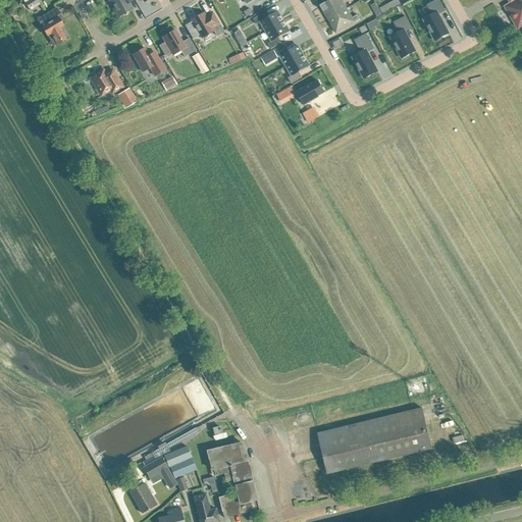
[(29,11),(40,4),(36,0),(28,0),(23,3),(29,11)]
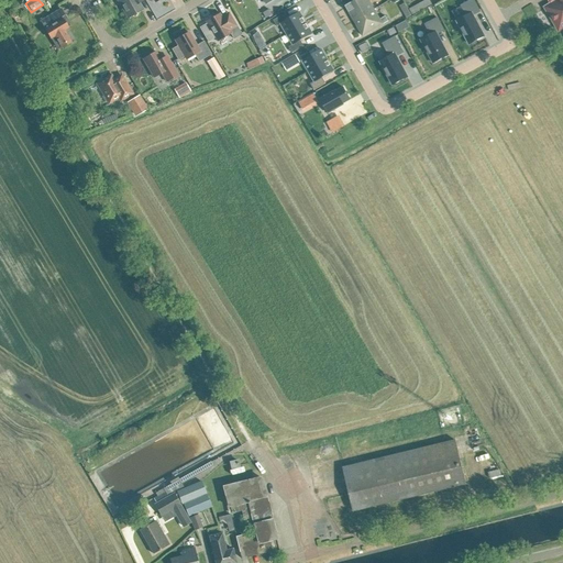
[(116,0),(128,19),(143,10),(139,3),(144,0),(116,0)]
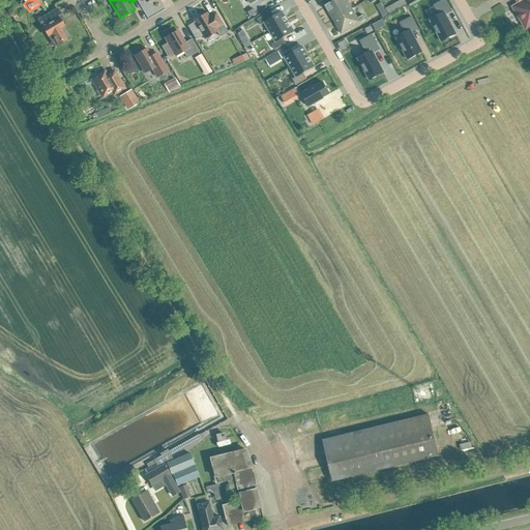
[(333,20),(352,9),(347,0),(334,0),(325,6),(333,20)]
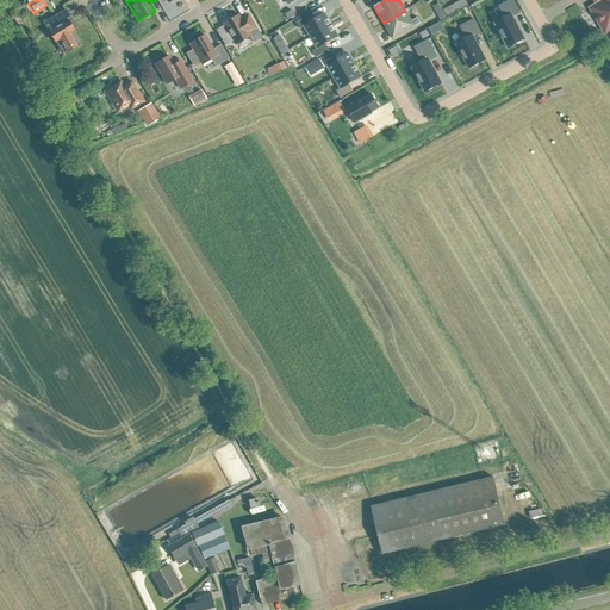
[(468,5),(465,0),(461,0),(443,10),(447,17),(468,5)]
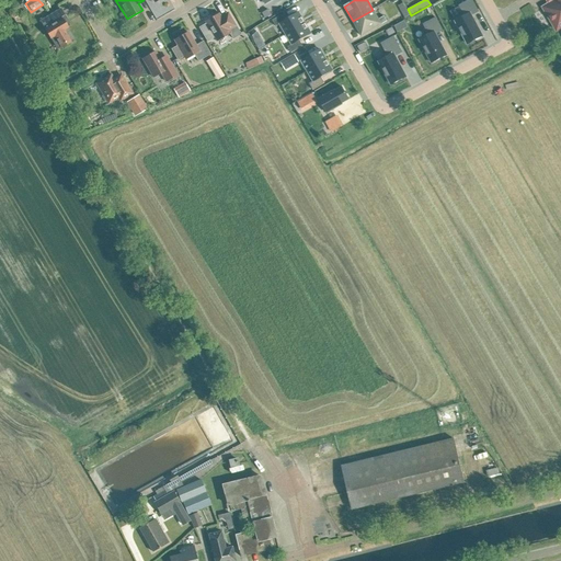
[(466,15),(456,20),(469,44),(483,36),(472,15),(479,11),(473,0),(468,0),(460,4),(466,15)]
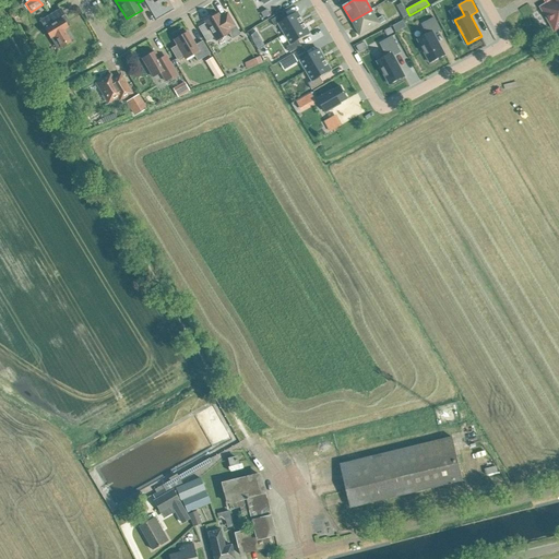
[(558,0),(546,0),(547,1),(549,4),(543,8),(551,23),(555,28),(555,30),(556,30),(558,26),(558,0)]
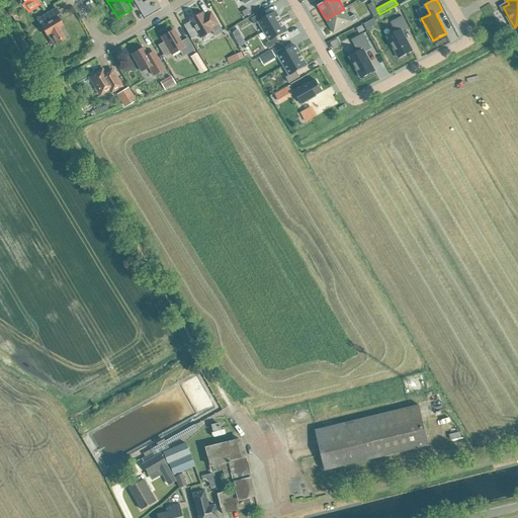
[(67,35),(61,27),(63,26),(58,18),(60,16),(56,8),(37,19),(41,27),(47,36),(48,35),(53,45),(56,42),(57,45),(65,39),(64,37),(67,35)]
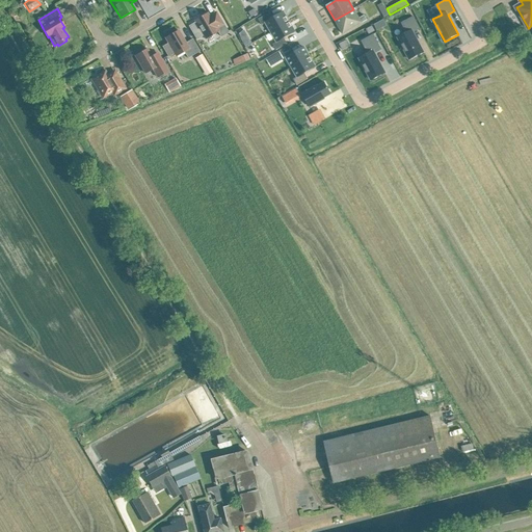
[(353,9),(335,20),(343,34),(367,20),(364,16),(358,19),(353,9)]
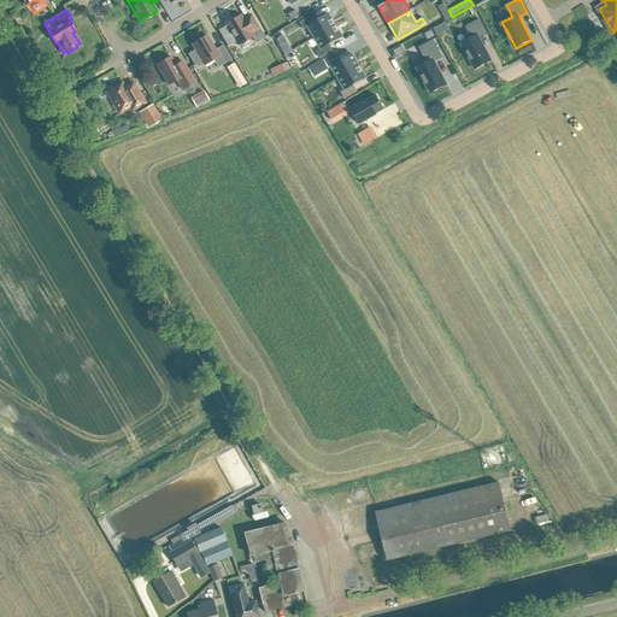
[(312,16),(300,23),(304,29),(309,25),(316,37),(335,27),(328,15),(316,22),(312,16)]
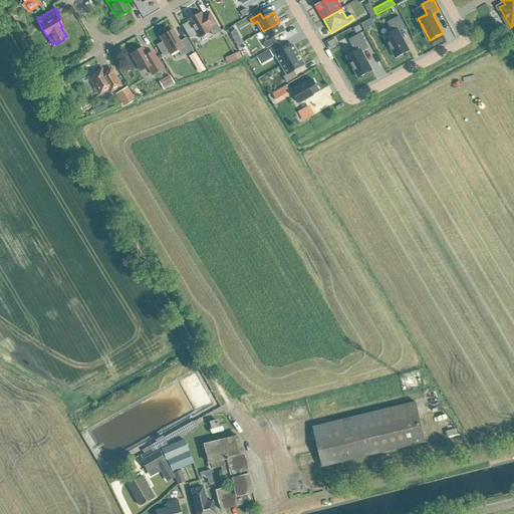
[(200,13),(188,20),(189,22),(183,26),(190,38),(196,34),(198,38),(210,31),(213,36),(220,32),(212,18),(206,22),(200,13)]
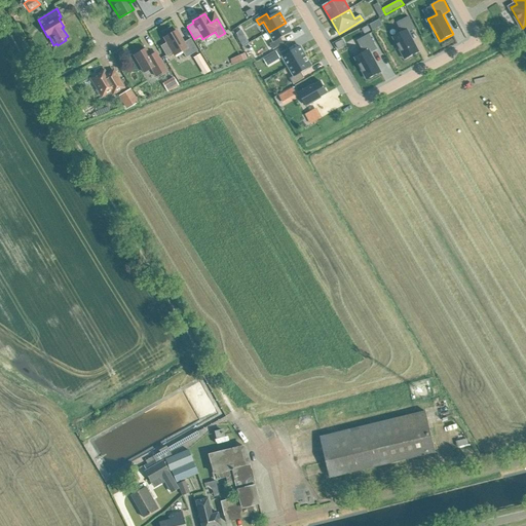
[(402,33),(393,38),(405,60),(418,52),(408,33),(415,29),(409,16),(397,23),(402,33)]
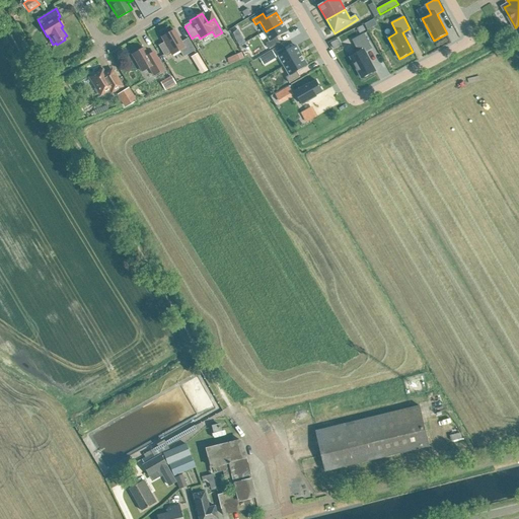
[(368,30),(377,25),(374,19),(365,24),(368,30)]
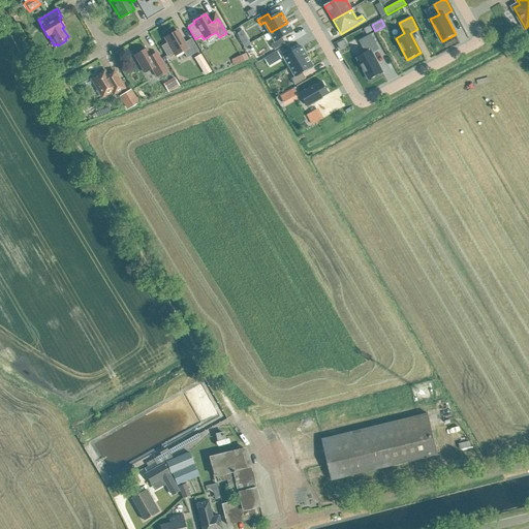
[(287,23),(271,32),(276,41),(272,44),(275,50),(285,43),(282,38),(292,33),(287,23)]
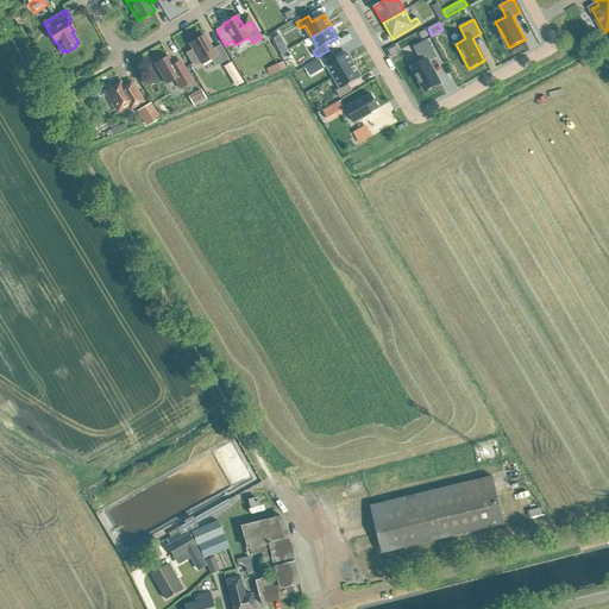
[(422,39),(429,36),(426,30),(419,33),(422,39)]
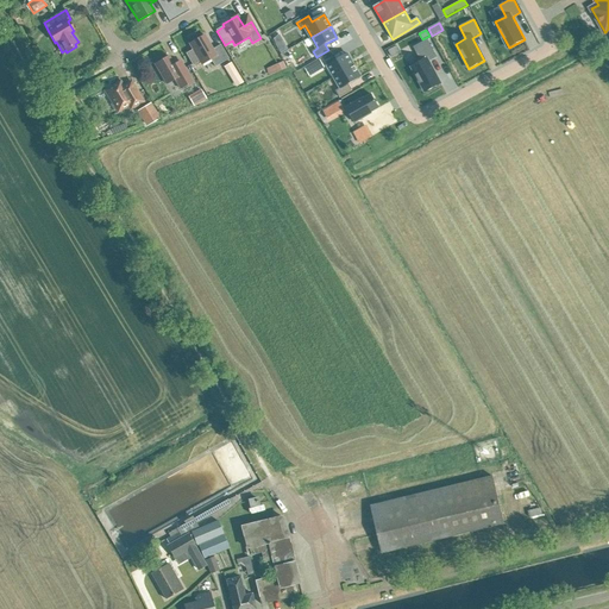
[(277,46),(284,42),(280,35),(272,39),(277,46)]
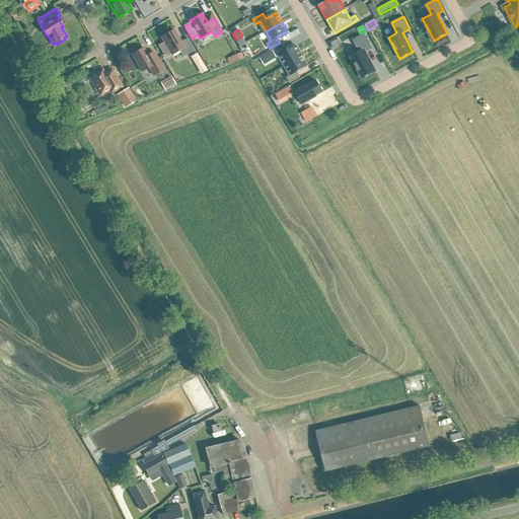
[(180,43),(173,30),(161,38),(164,42),(158,46),(164,56),(170,53),(171,55),(179,51),(183,57),(195,51),(188,39),(180,43)]
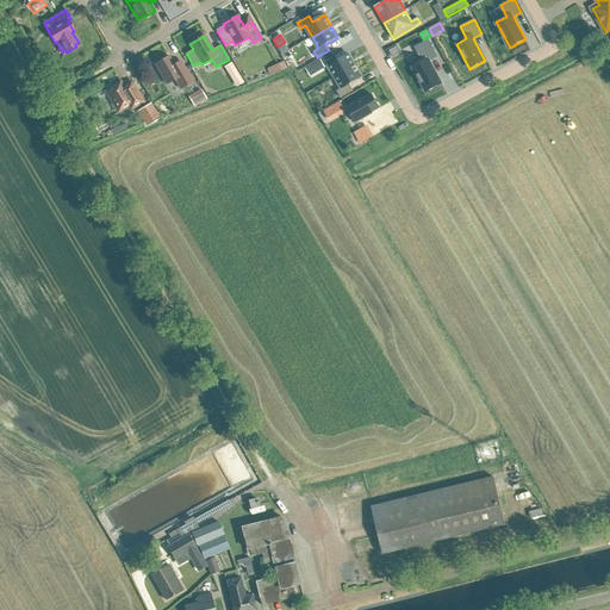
[(422,62),(412,67),(425,93),(441,83),(429,62),(437,57),(428,39),(415,48),(422,62)]
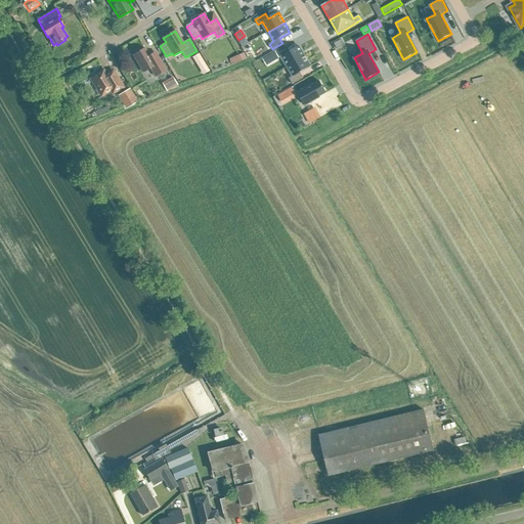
[(337,49),(345,45),(342,39),(334,43),(337,49)]
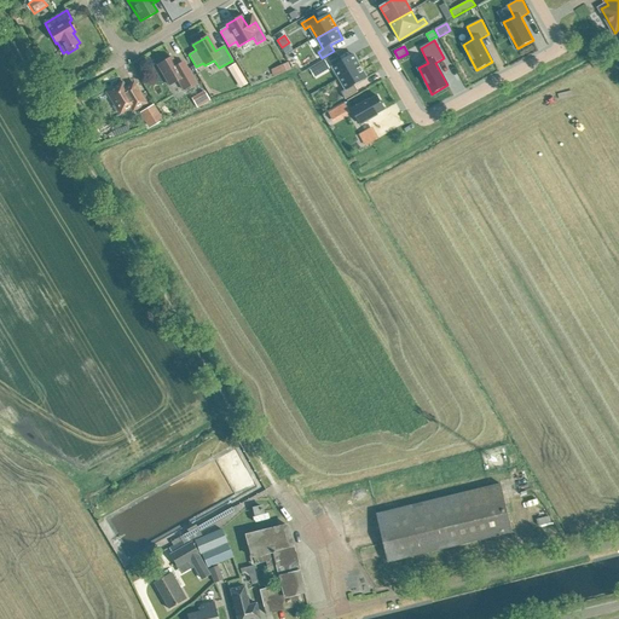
[(353,56),(333,67),(340,79),(359,67),(353,56)]
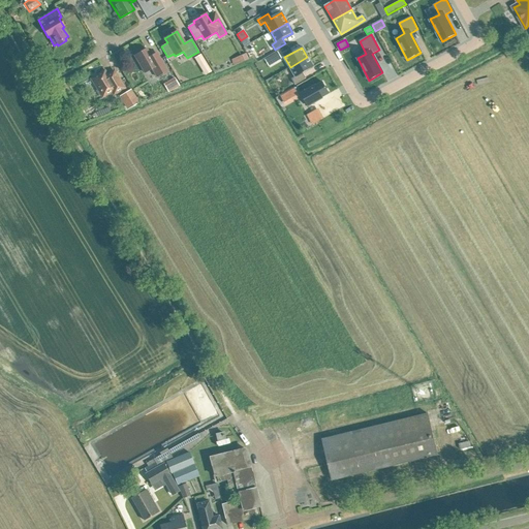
[(150,56),(146,49),(134,56),(145,73),(151,69),(155,78),(166,71),(156,53),(150,56)]
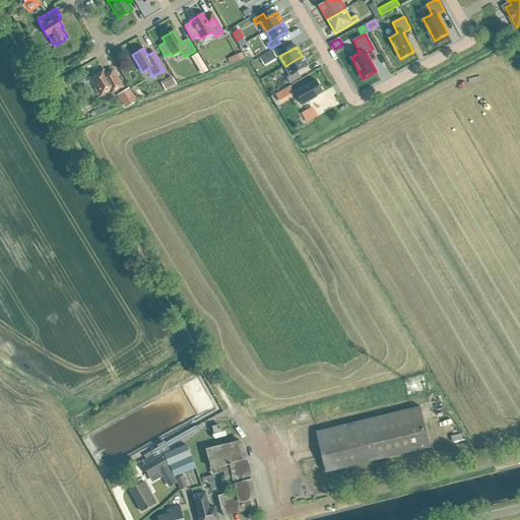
[(270,62),(277,58),(272,51),(265,55),(270,62)]
